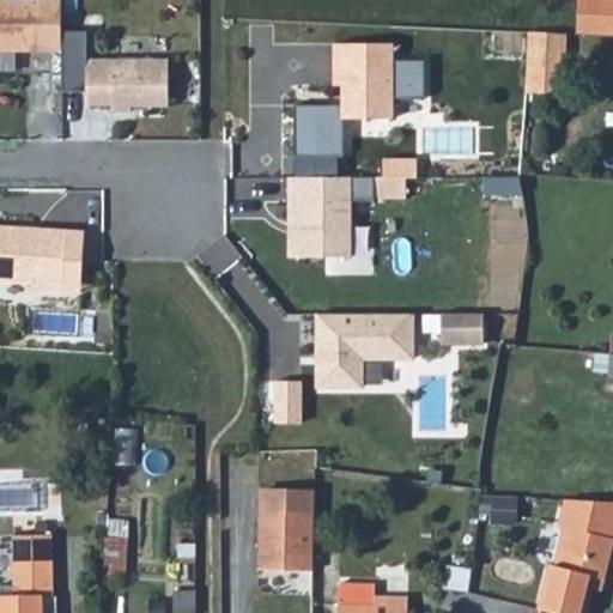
[(40,0),(0,0),(0,52),(40,52),(40,0)]
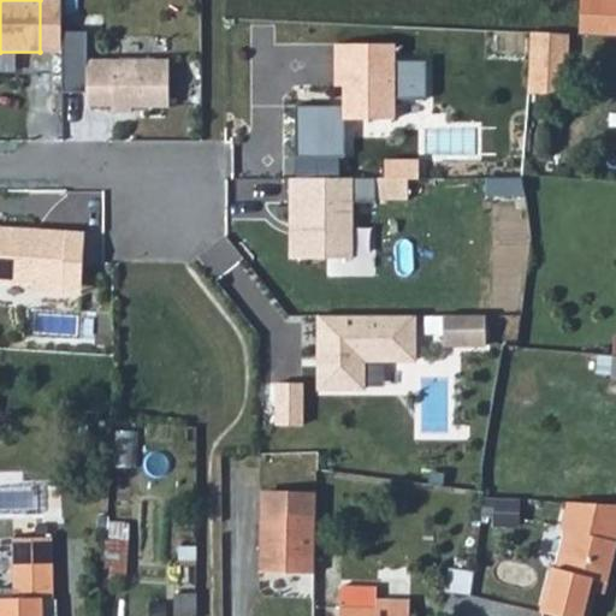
[(615,0),(578,0),(576,29),(615,30),(615,0)]
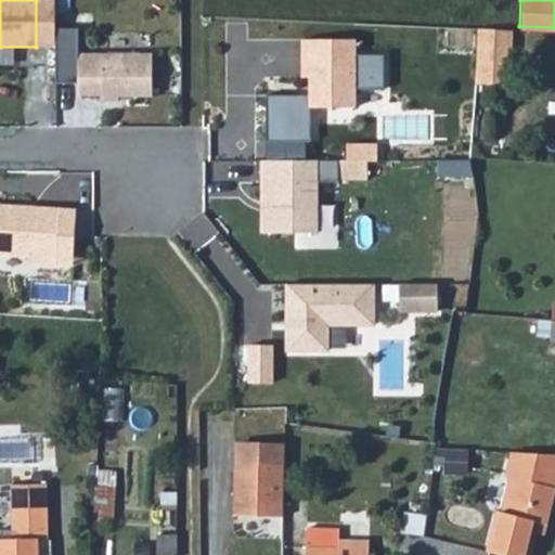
[(508,25),(475,23),(474,46),(472,78),(505,81),(508,25)]
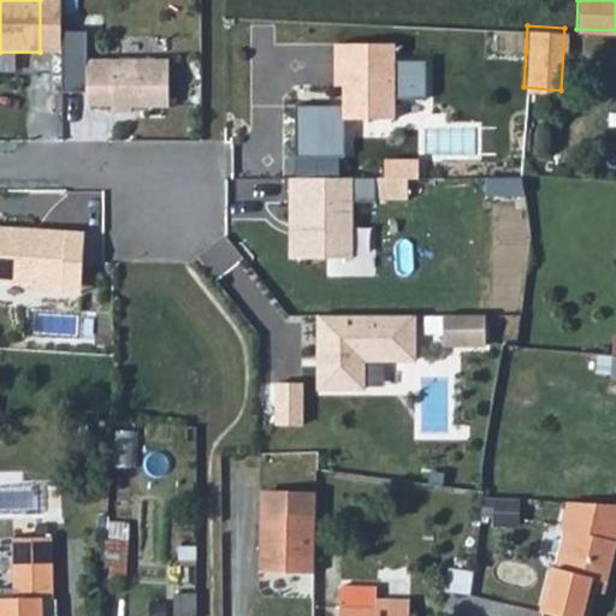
[(398,43),(335,42),(333,89),(345,89),(344,107),(298,106),(297,154),(341,155),(342,117),(396,118),(396,99),(427,100),(428,61),(397,61),(398,43)]
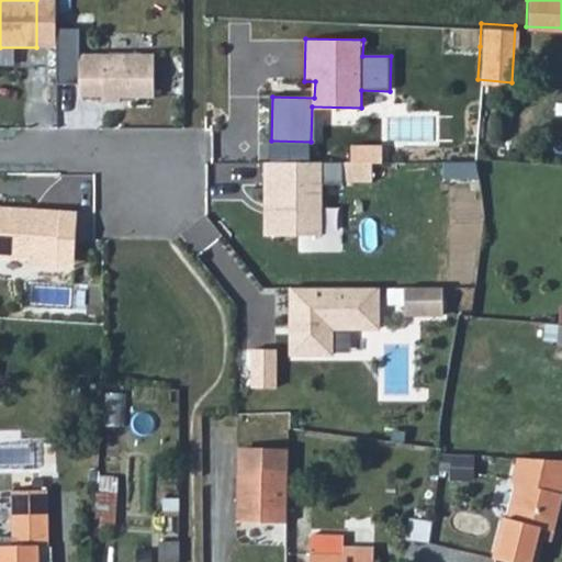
[(153,56),(80,56),(80,97),(103,97),(103,102),(120,102),(120,98),(153,98),(153,56)]
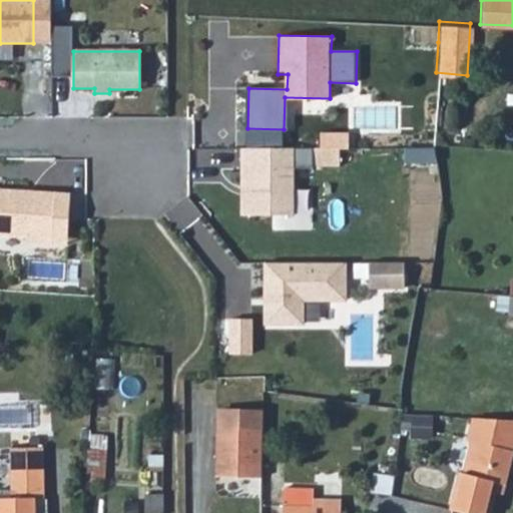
[(243,167),(243,215),(293,215),(293,168),(313,168),(313,149),(237,148),(237,167),(243,167)]
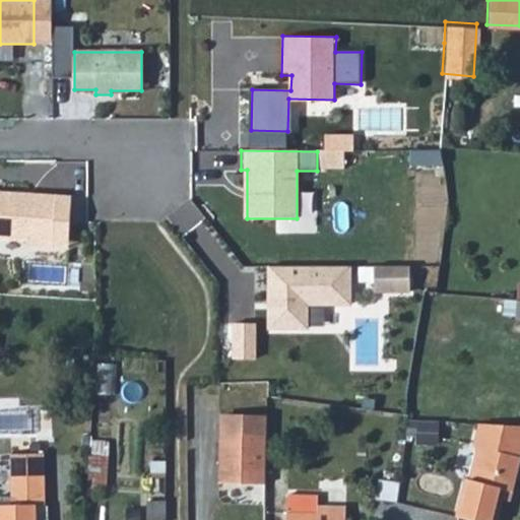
[(57,198),(0,193),(0,240),(27,242),(26,246),(54,248),(57,198)]
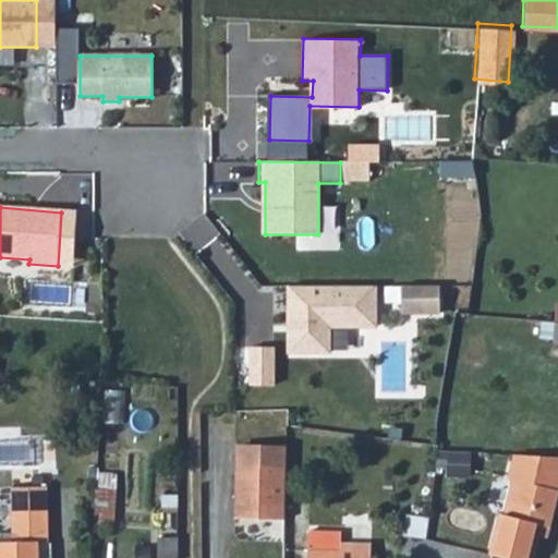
[(293,327),(293,353),(329,353),(329,328),(376,328),(376,287),(290,287),(290,327),(293,327)]
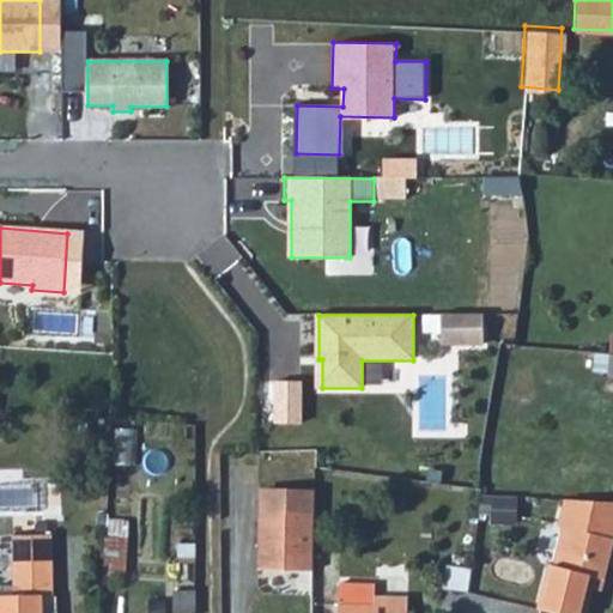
[(484,315),(443,315),(443,344),(484,344),(484,315)]
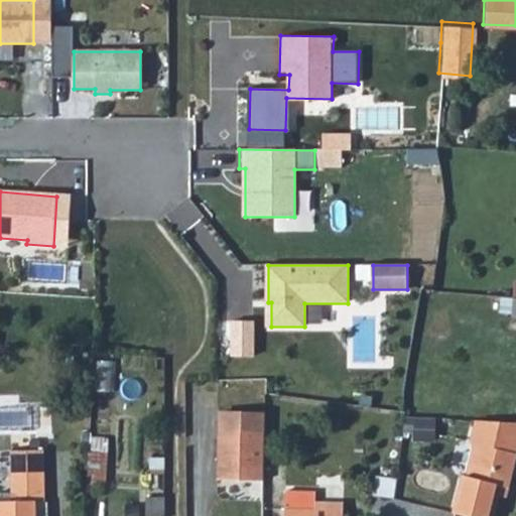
[(439,408),(410,405),(406,418),(438,421),(439,408)]
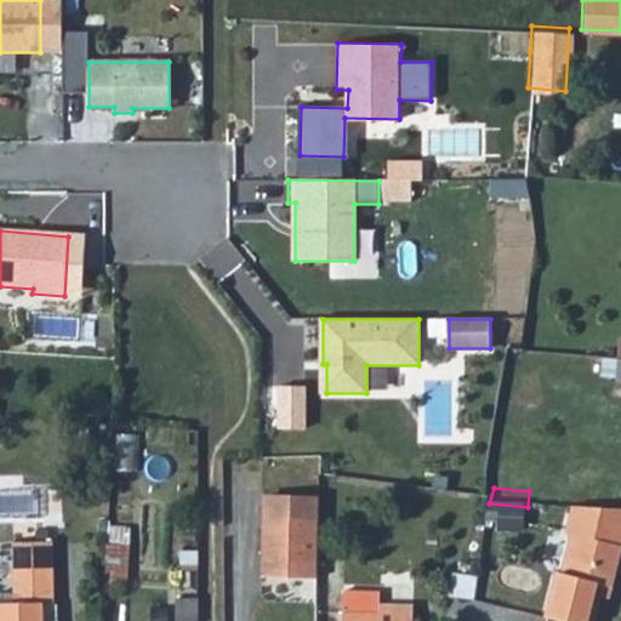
[(620,500),(571,496),(568,520),(576,522),(568,562),(559,560),(550,605),(597,615),(604,582),(607,571),(616,573),(620,548),(620,537),(615,537),(617,517),(620,516),(620,500)]
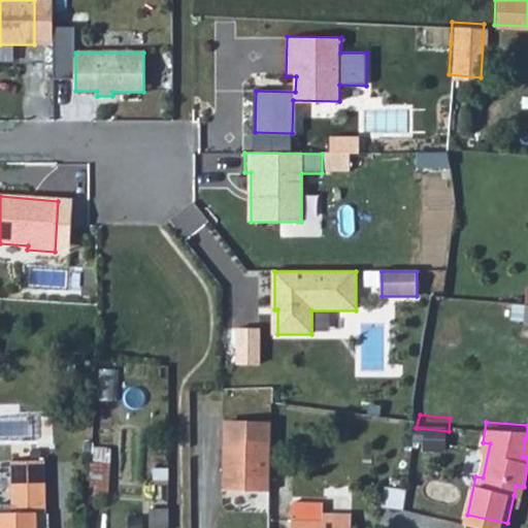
[(268,440),(220,439),(220,490),(234,490),(268,491),(268,440)]
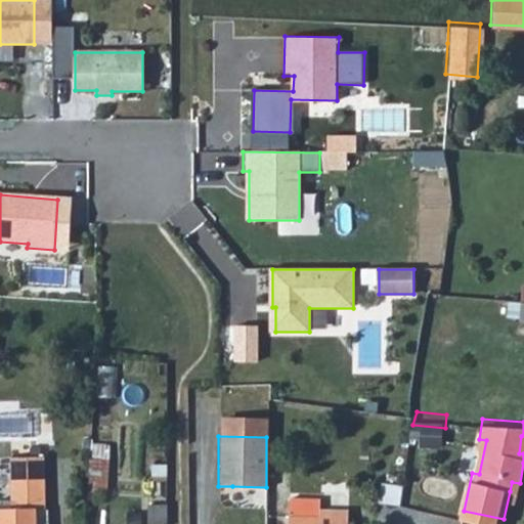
[(479,439),(472,473),(479,474),(486,440),(479,439)]
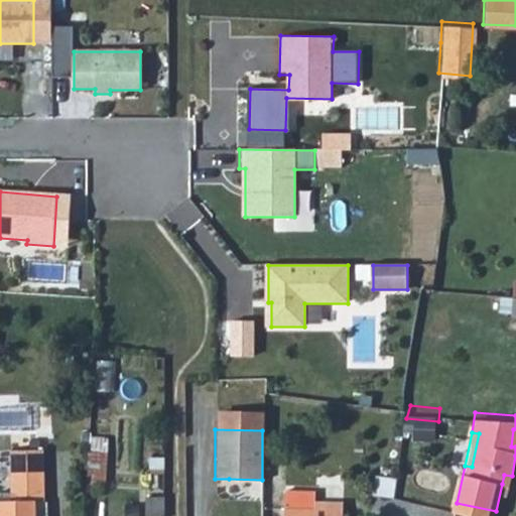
[(35,466),(36,490),(52,490),(52,447),(18,447),(18,466),(35,466)]
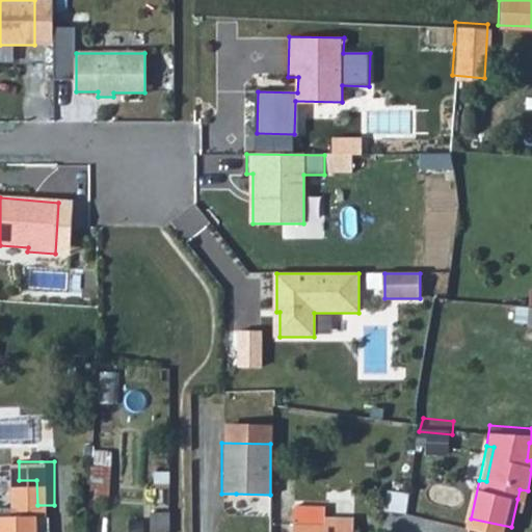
[(411,481),(399,480),(398,490),(411,491),(411,481)]
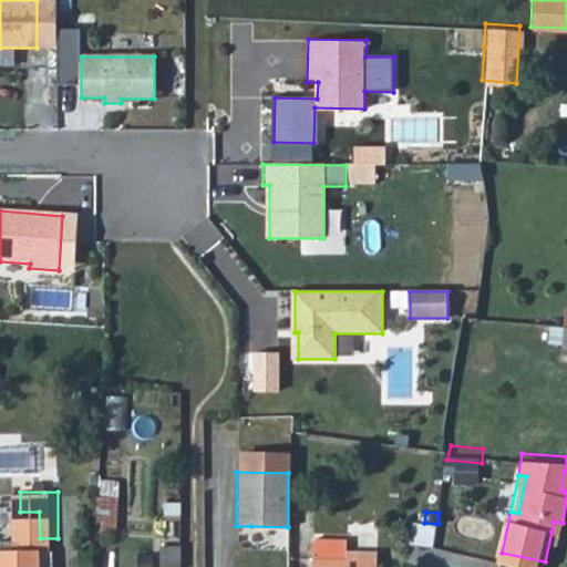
[(554,522),(552,532),(560,534),(563,523),(554,522)]
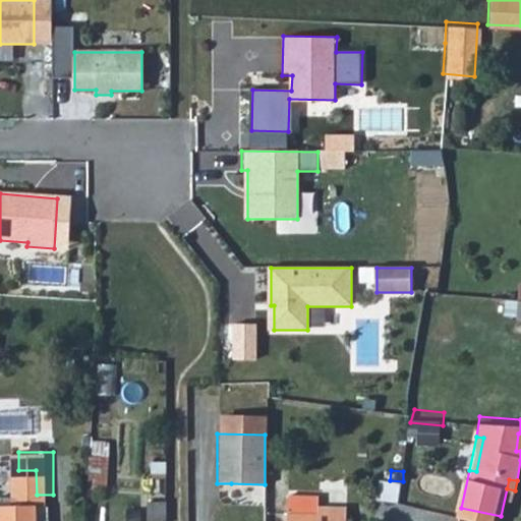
[(152,511),(172,512),(173,490),(153,489),(152,511)]
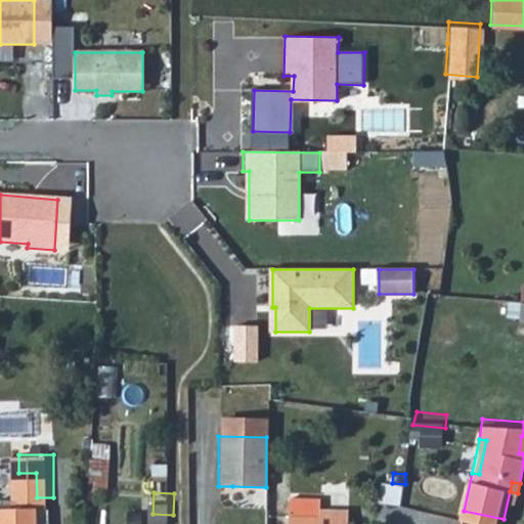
[(38,523),(37,497),(0,496),(0,514),(0,515),(1,523),(38,523)]
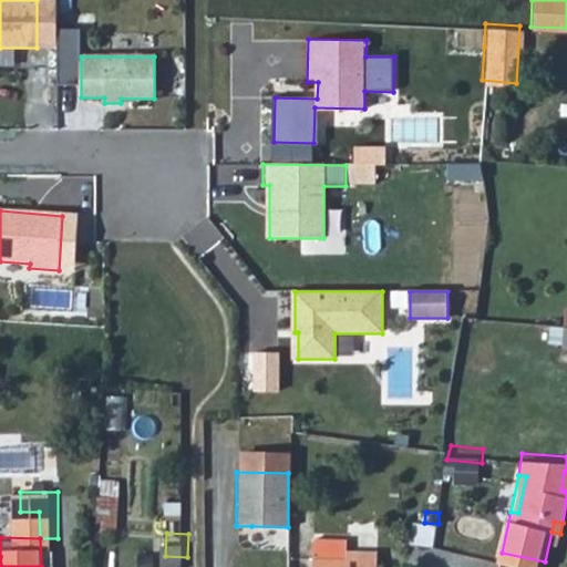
[(353,543),(318,542),(317,566),(384,566),(385,556),(353,555),(353,543)]
